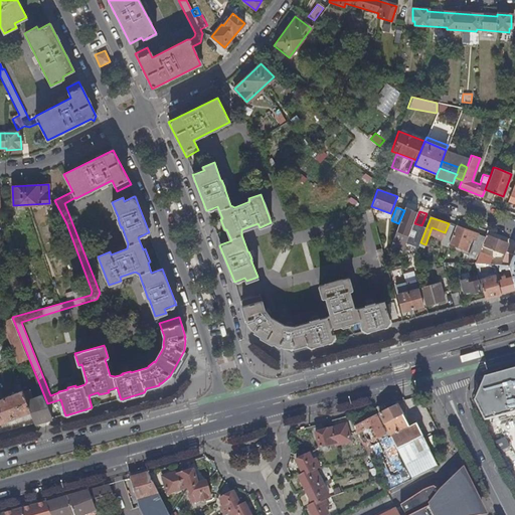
[(442,240),(449,243),(456,226),(449,223),(445,232),(442,240)]
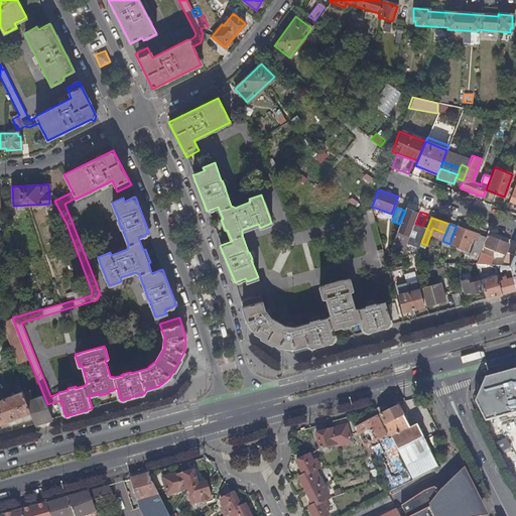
[(487,237),(457,226),(457,227),(449,244),(467,250),(471,238),(477,241),(471,258),(478,261),(487,237)]
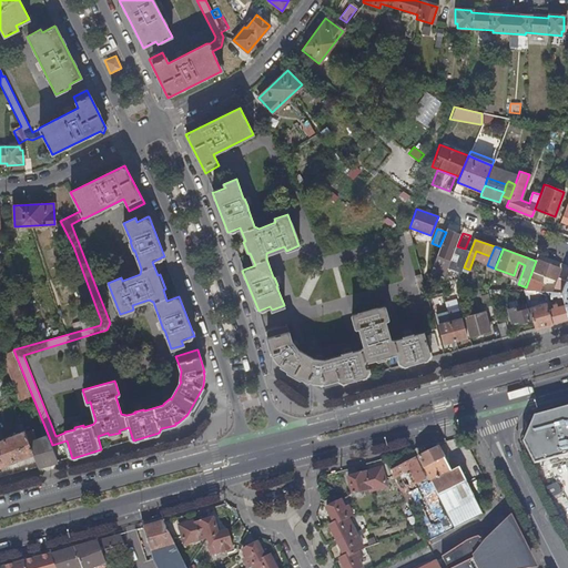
[(559,269),(539,261),(535,271),(555,279),(559,269)]
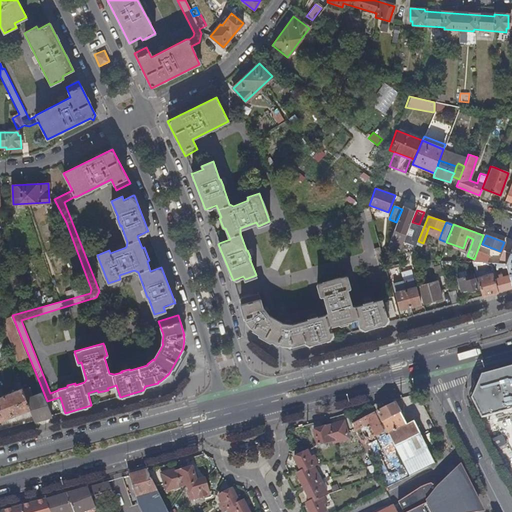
[(503,251),(498,264),(505,264),(509,253),(503,251)]
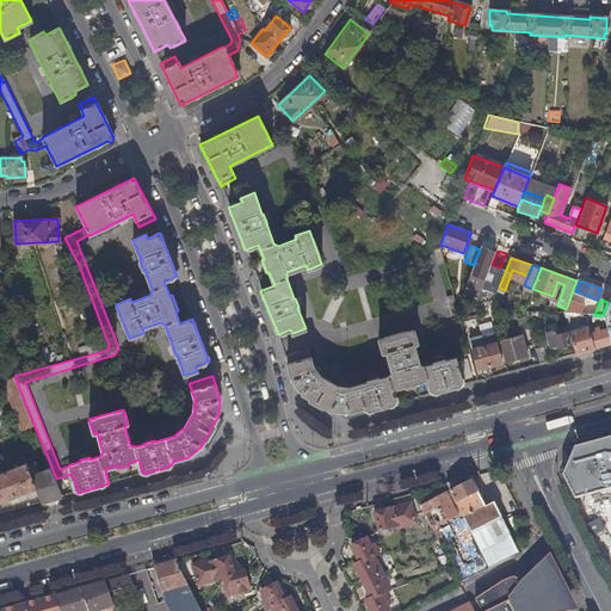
[(587,326),(569,332),(575,353),(610,343),(604,321),(597,323),(598,327),(596,328),(597,331),(590,333),(587,326)]
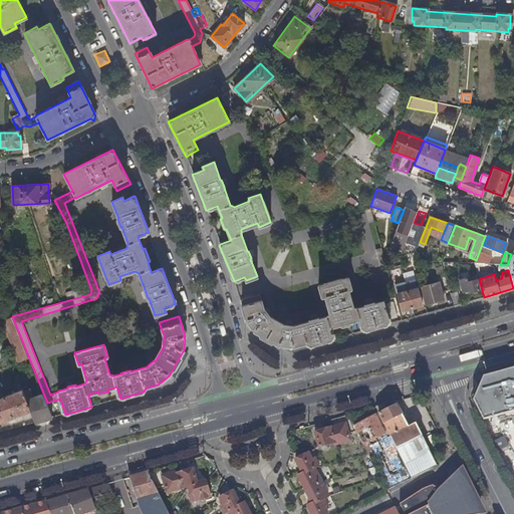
[(412,271),(403,272),(404,280),(414,278),(412,271)]
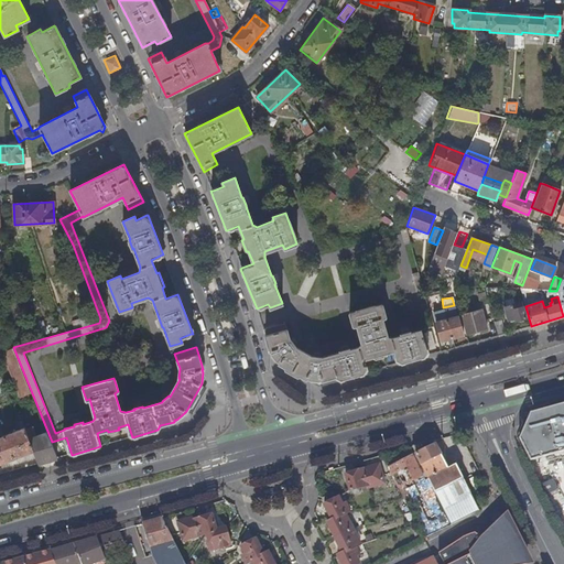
[(284,322),(263,328),(262,328),(269,349),(271,349),(272,354),(275,359),(279,361),(279,364),(305,378),(306,377),(311,379),(316,380),(322,378),(323,380),(336,376),(343,379),(367,371),(362,359),(372,356),(373,358),(386,355),(386,353),(394,350),(398,361),(399,362),(427,355),(420,329),(410,333),(408,332),(401,334),(401,335),(392,337),(387,336),(381,318),(384,316),(380,303),(349,312),(353,325),(356,325),(361,343),(358,347),(349,349),(348,348),(339,350),(339,351),(324,357),(313,356),(294,346),(294,345),(290,339),(284,322)]
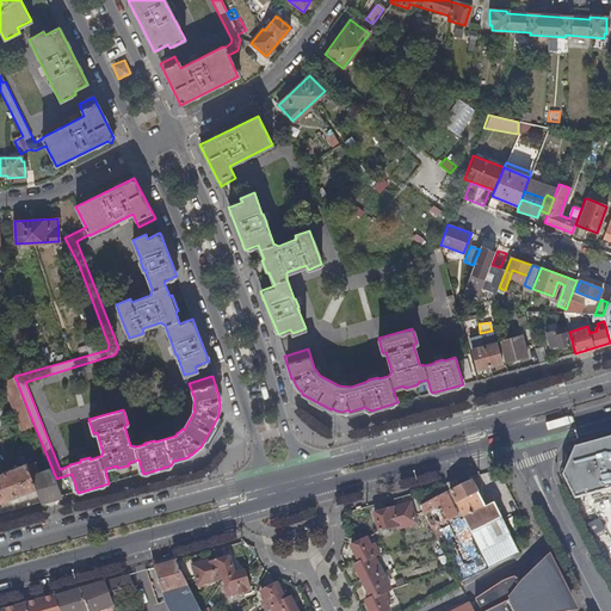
[(556,335),(555,329),(545,332),(550,346),(557,345),(559,347),(571,344),(566,333),(556,335)]
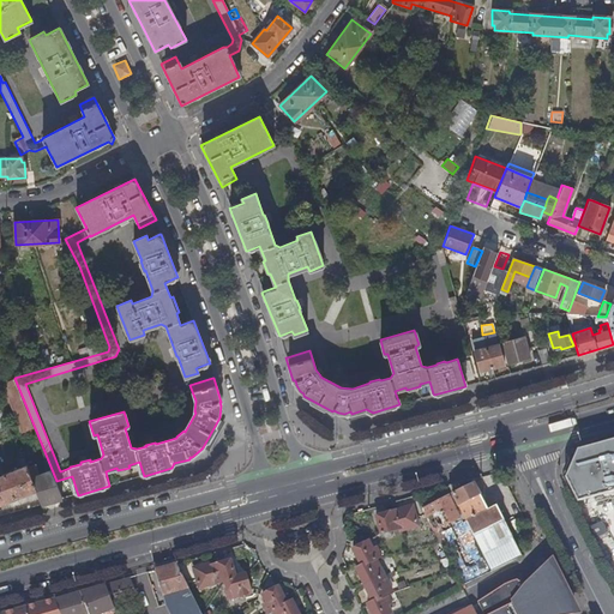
[(501,344),(507,363),(530,357),(524,337),(501,344)]
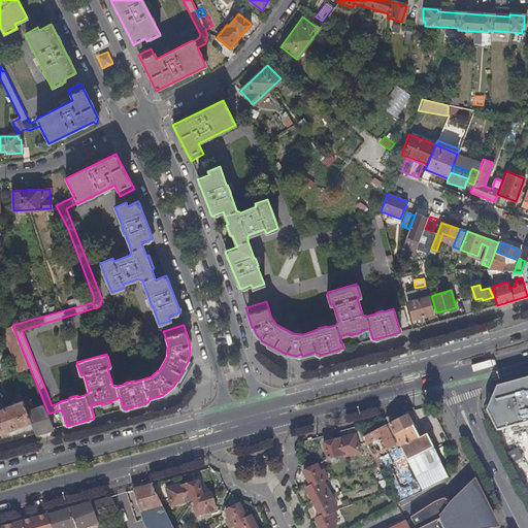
[(418,299),(423,316),(434,312),(429,296),(418,299)]
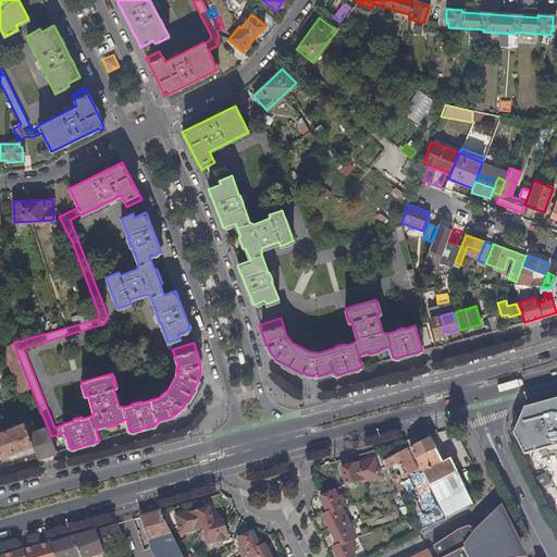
[(434,336),(446,333),(441,316),(430,319),(434,336)]
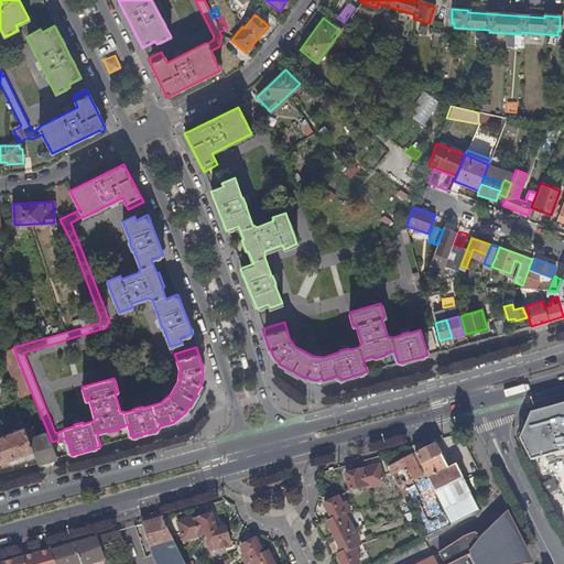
[(494,327),(497,336),(506,333),(501,320),(494,322),(495,326),(494,327)]
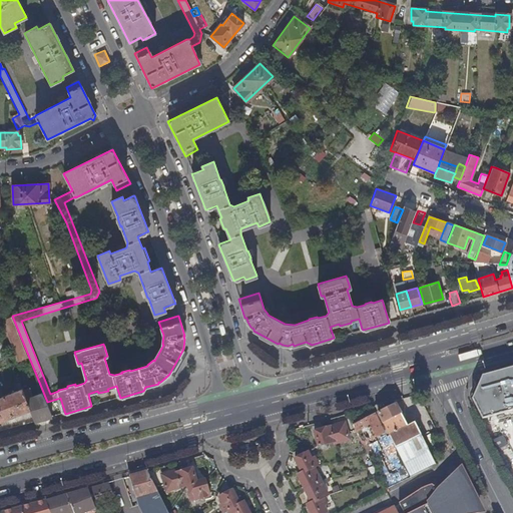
[(391,301),(385,302),(389,318),(395,316),(391,301)]
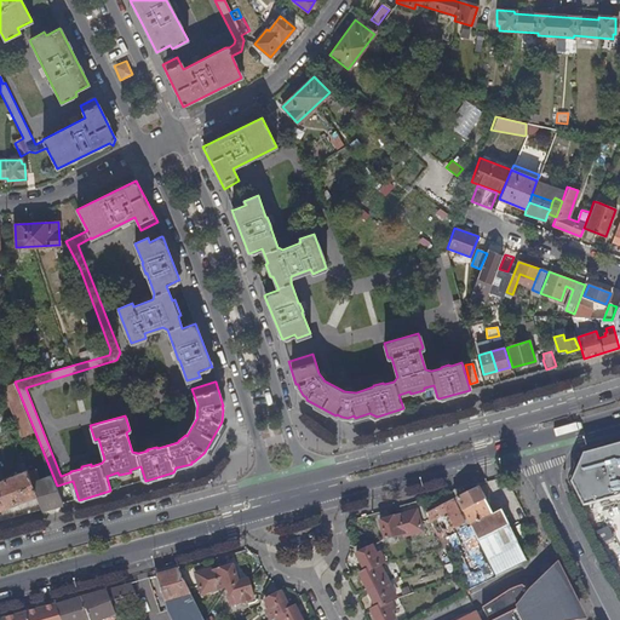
[(619,443),(581,455),(569,483),(583,509),(619,497),(619,443)]
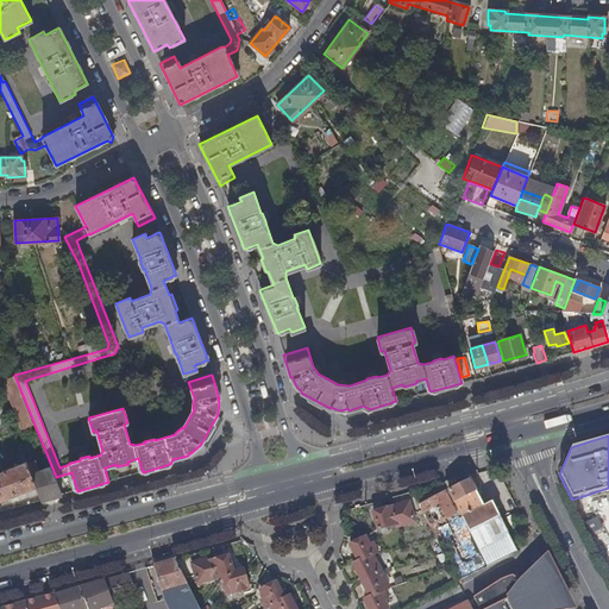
[(26,445),(22,446),(27,462),(30,466),(35,465),(26,445)]
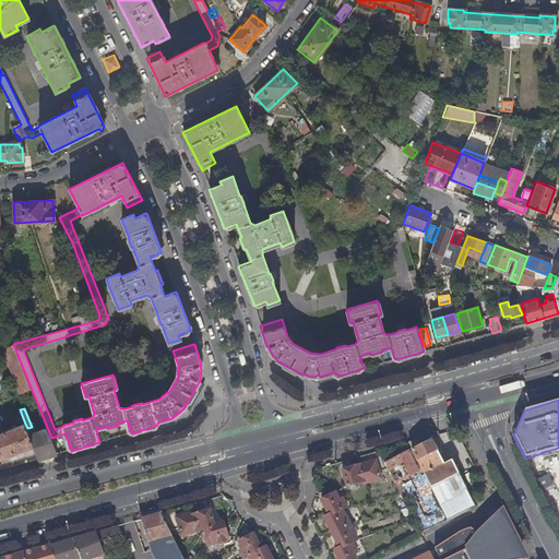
[(27,428),(25,424),(0,432),(0,460),(34,447),(30,436),(27,428)]
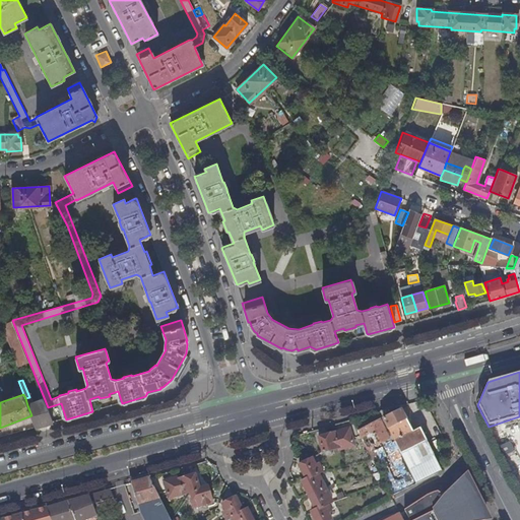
[(37,394),(29,397),(25,398),(27,405),(39,401),(37,394)]
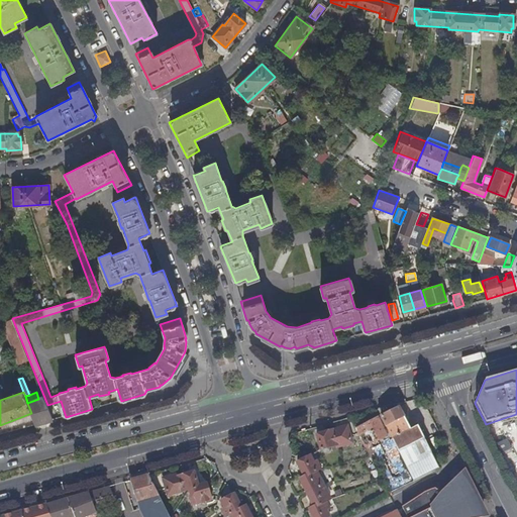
[(38,399),(27,403),(31,413),(36,425),(53,420),(47,407),(45,408),(41,398),(38,399)]
